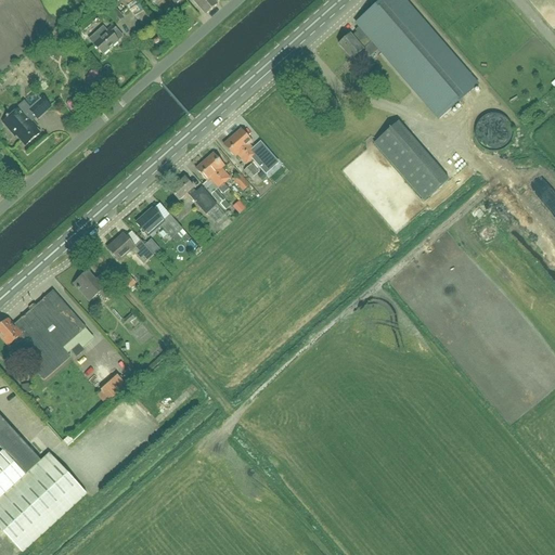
[(218,4),(214,0),(191,0),(205,15),(218,4)]
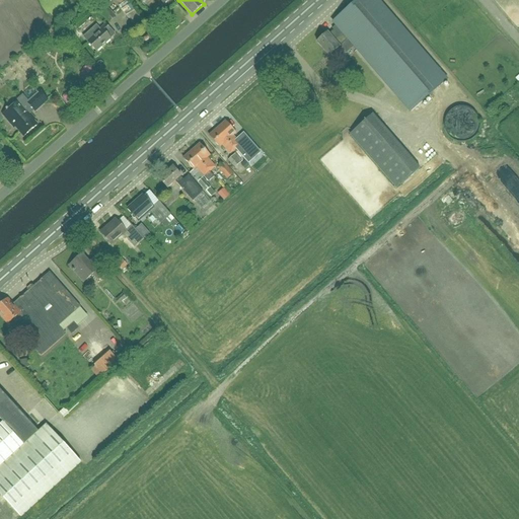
[(382,7),(376,0),(359,0),(334,22),(337,25),(332,29),(334,30),(328,34),(327,33),(316,43),(332,61),(340,55),(336,51),(340,47),(348,40),(411,112),(446,81),(382,7)]
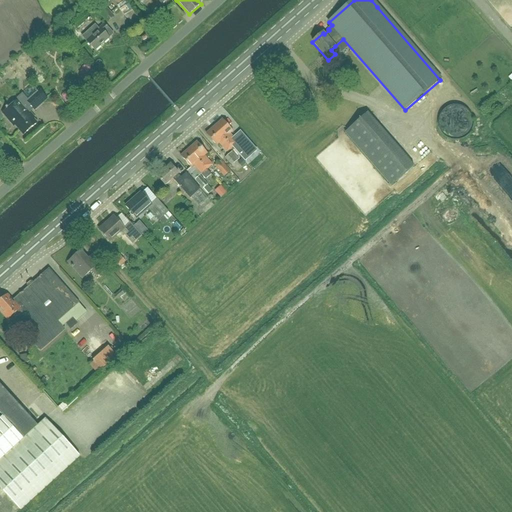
[(113,13),(119,7),(114,2),(108,7),(113,13)]
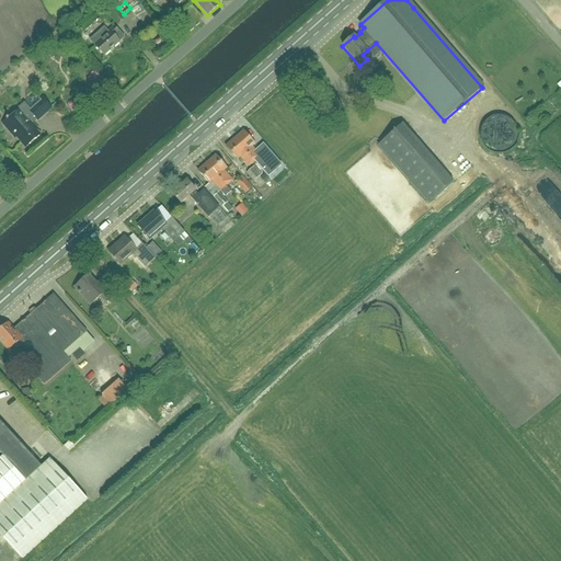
[(109,15),(117,25),(125,18),(116,9),(109,15)]
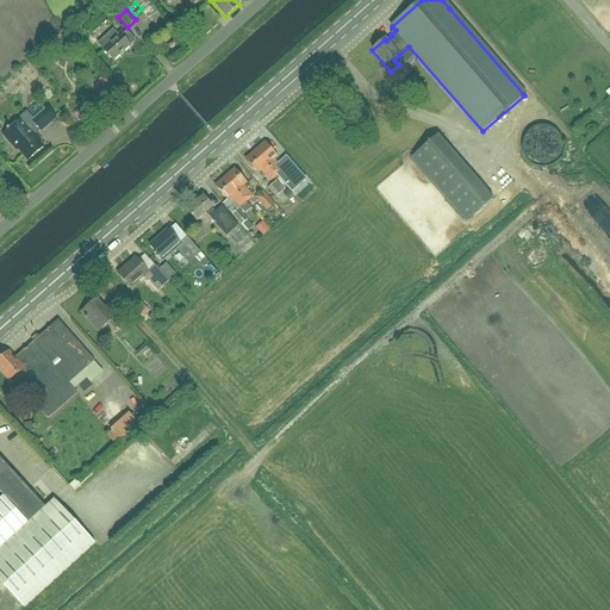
[(124,30),(117,36),(113,31),(98,44),(112,60),(129,45),(124,39),(129,35),(124,30)]
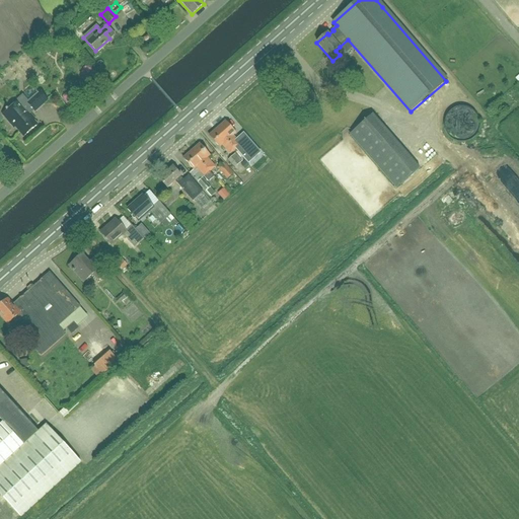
[(0,79),(0,94),(1,95),(8,89),(0,80),(0,79)]
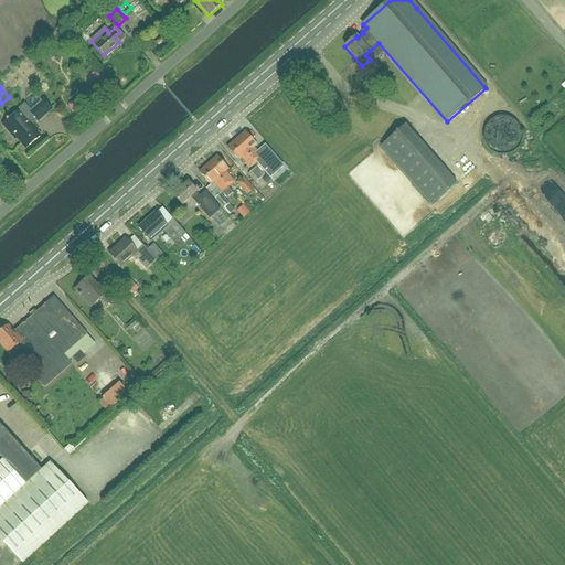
[(38,121),(52,109),(43,99),(29,112),(38,121)]
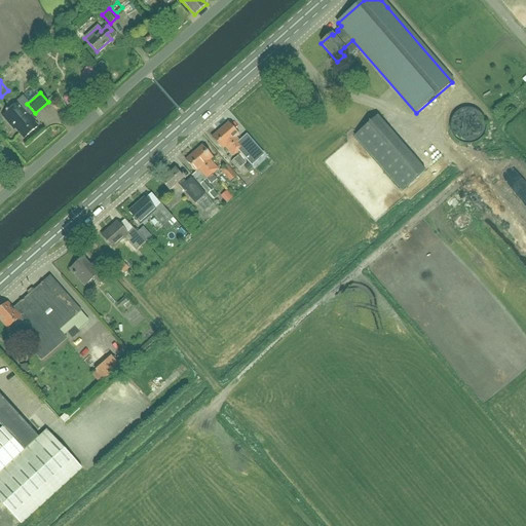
[(37,125),(34,121),(35,120),(19,101),(1,116),(12,128),(13,127),(23,139),(37,125)]
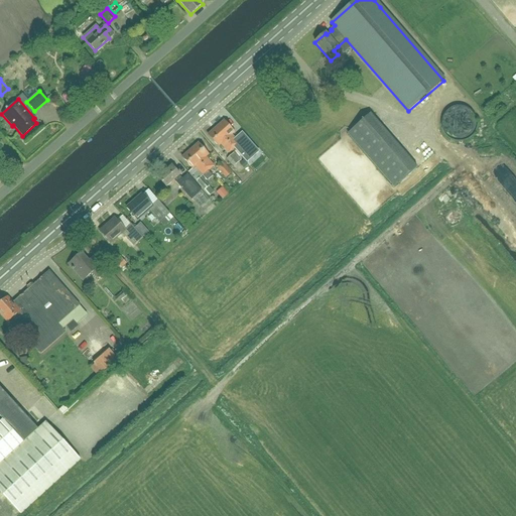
[(348,134),(394,187),(417,167),(371,114),(348,134)]
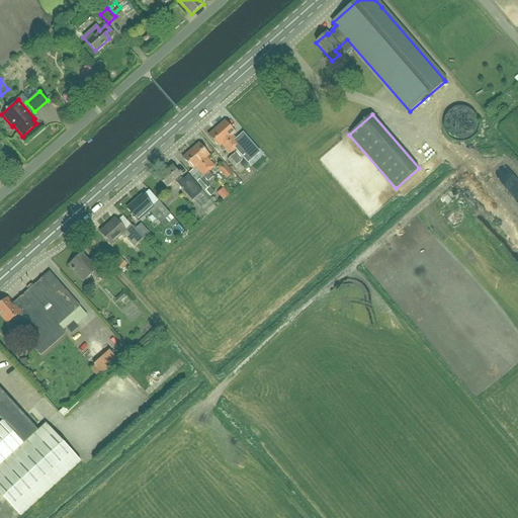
[(217,128),(235,149),(239,145),(231,136),(235,133),(225,121),(217,128)]
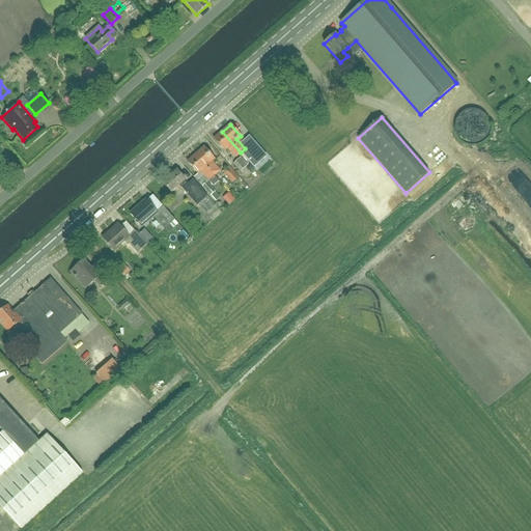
[(241,152),(222,132),(214,139),(224,151),(226,149),(234,158),(241,152)]
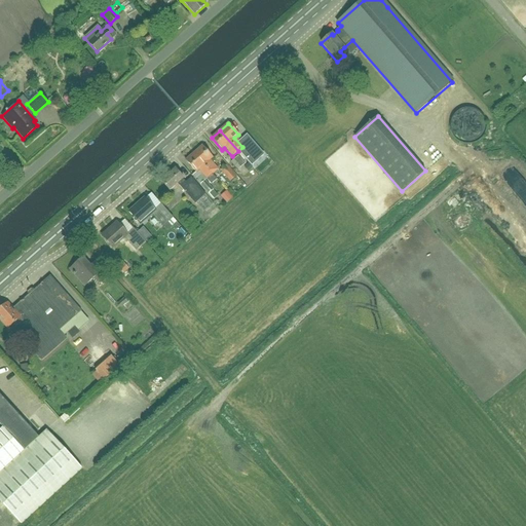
[(250,161),(262,151),(256,145),(245,154),(250,161)]
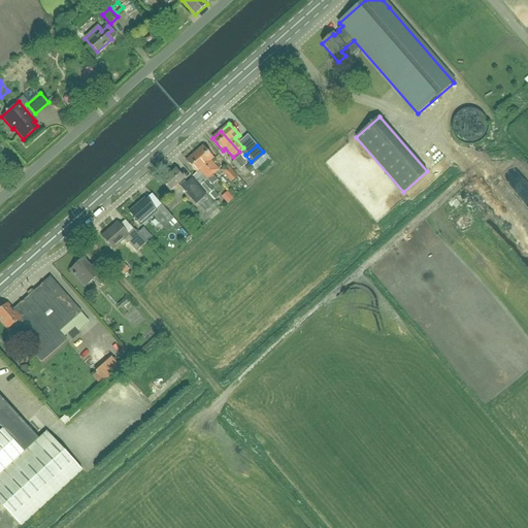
[(195,154),(212,174),(219,169),(210,161),(213,158),(203,146),(195,154)]
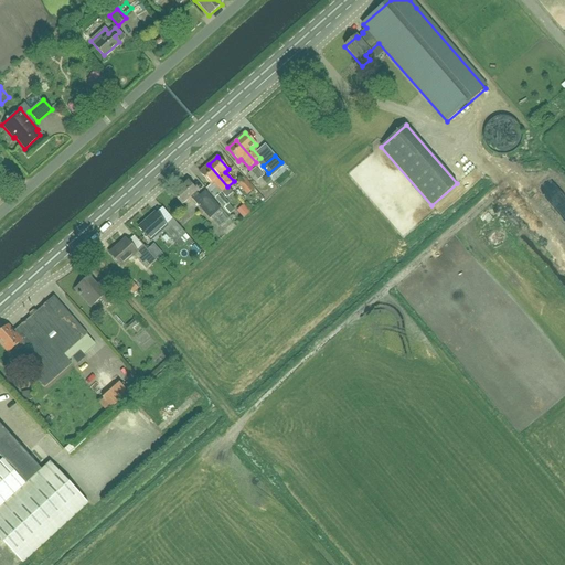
[(233,192),(227,187),(209,164),(199,172),(211,185),(213,182),(226,198),(233,192)]
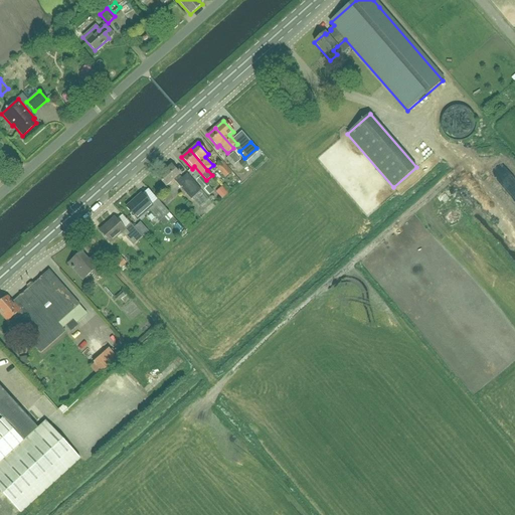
[(481,150),(471,156),(474,161),(484,155),(481,150)]
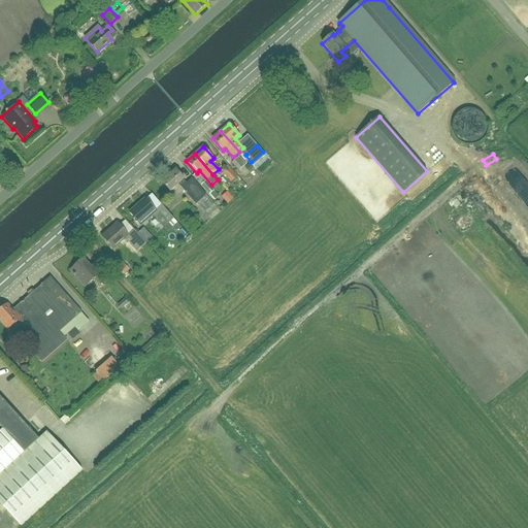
[(245,165),(238,157),(231,163),(238,171),(245,165)]
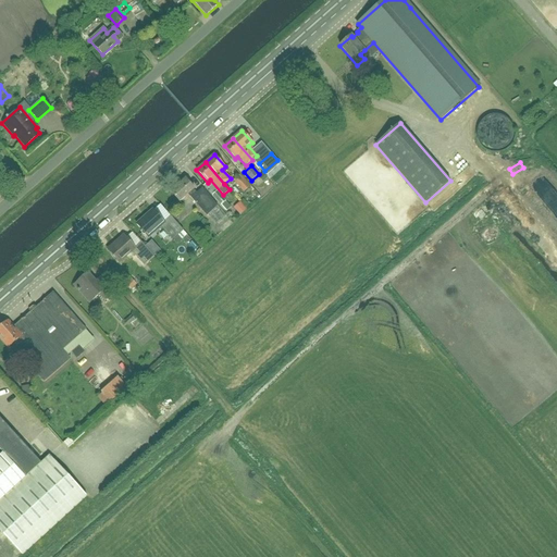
[(244,193),(250,187),(239,175),(233,181),(244,193)]
